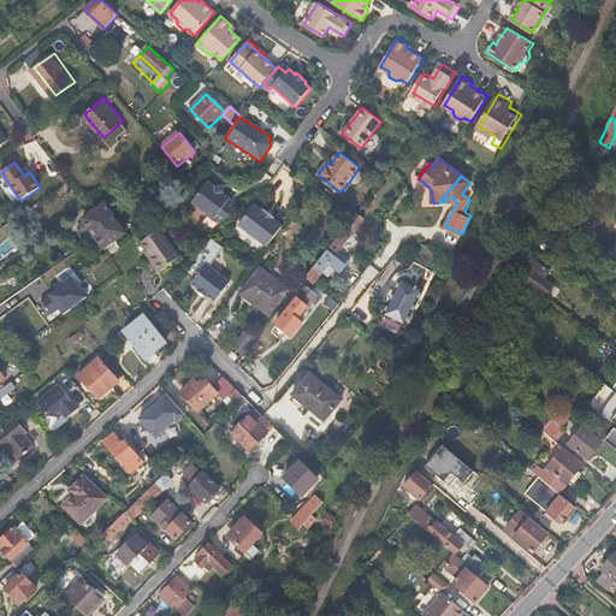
[(217,218),(224,224),(238,205),(231,200),(232,199),(224,193),(225,191),(219,185),(217,187),(209,182),(194,202),(215,219),(217,218)]
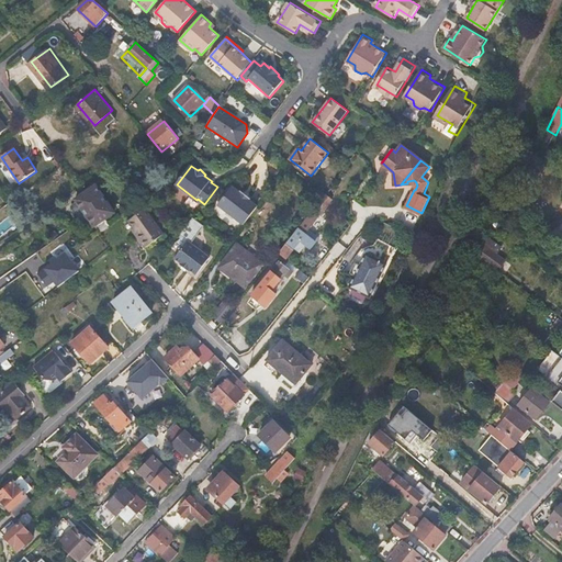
[(218,205),(244,225),(259,206),(250,200),(251,199),(243,191),(242,192),(233,186),(218,205)]
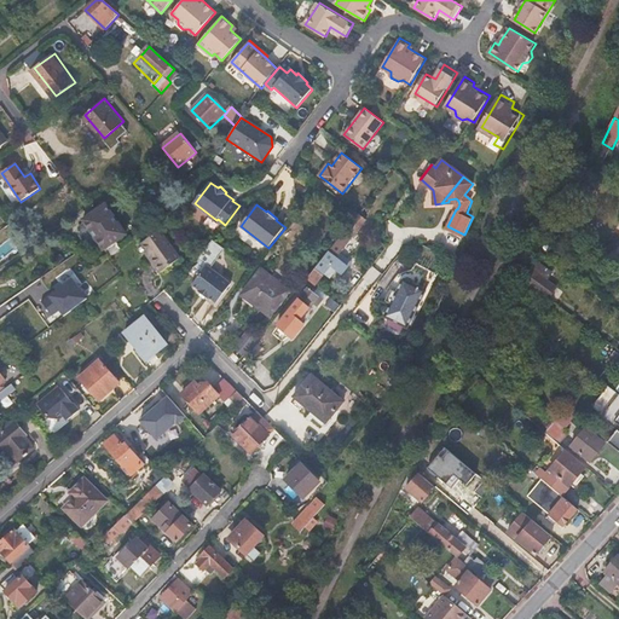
[(105,249),(110,256),(121,249),(116,242),(127,235),(106,206),(85,220),(104,250),(105,249)]
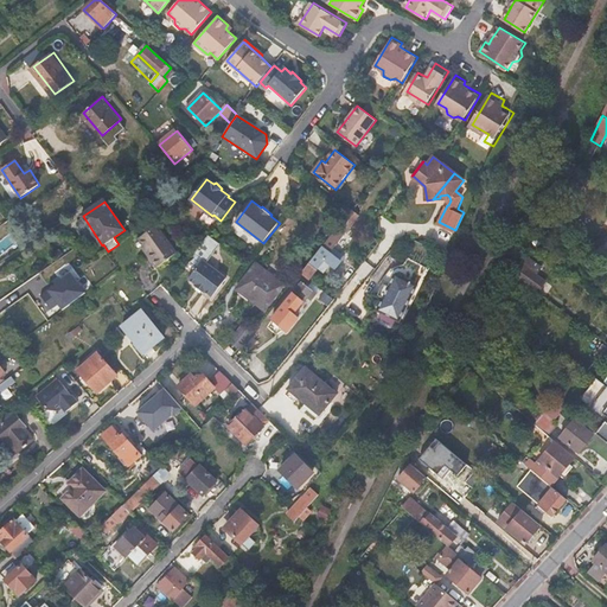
[(330,237),(304,270),(310,276),(312,275),(320,266),(319,264),(331,250),(332,251),(359,213),(352,208),(340,224),(339,224),(330,237)]
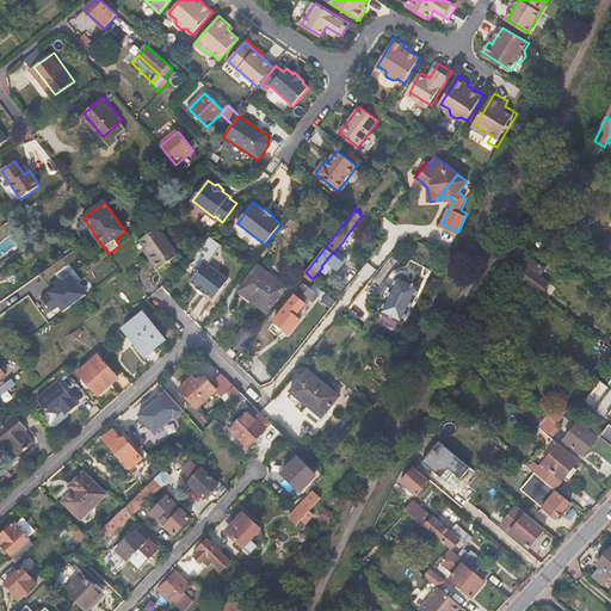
[(142,239),(148,247),(153,254),(150,255),(159,269),(179,255),(160,227),(142,239)]
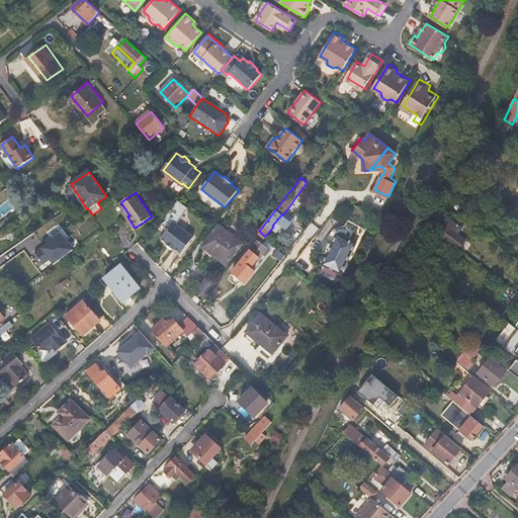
[(194,237),(174,222),(162,238),(182,253),(194,237)]
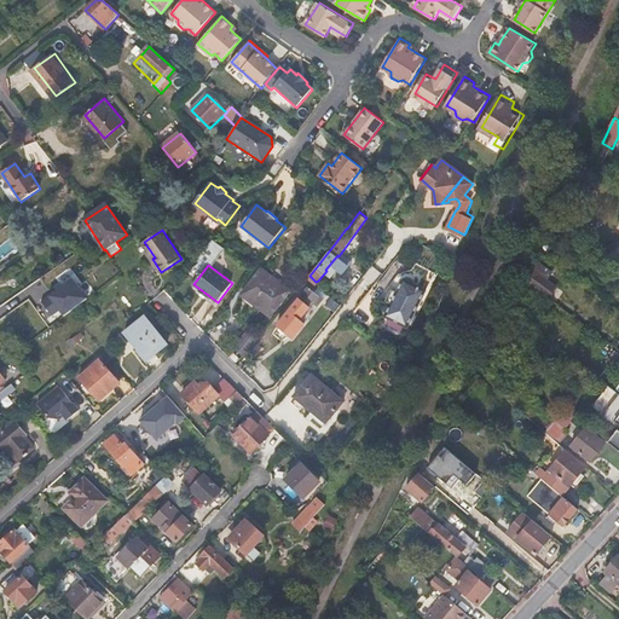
[(291,290),(264,268),(243,294),(272,316),(291,290)]
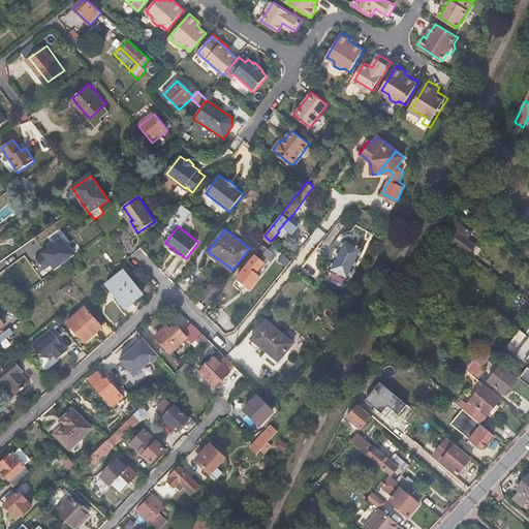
[(457,231),(449,241),(469,255),(475,246),(457,231)]
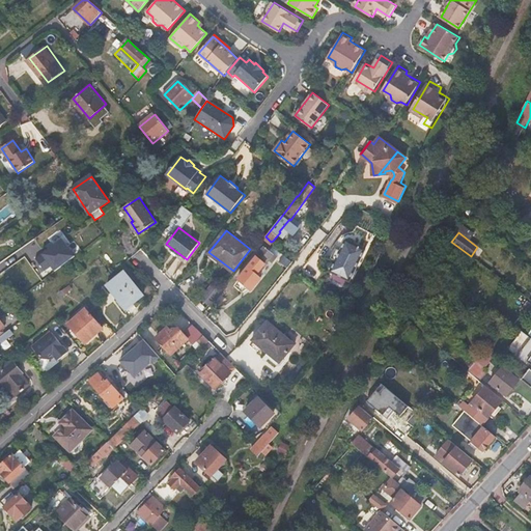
[(61,238),(42,254),(55,271),(75,255),(61,238)]
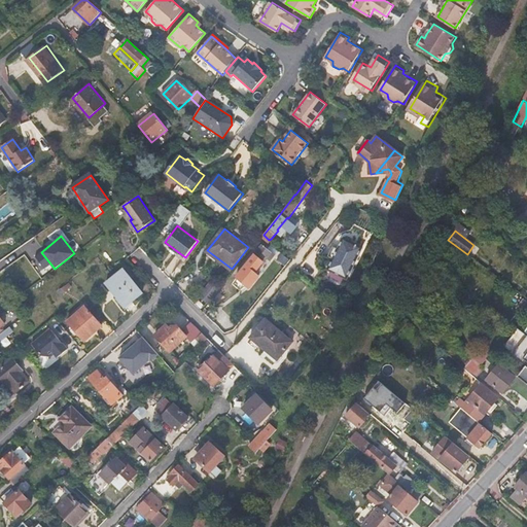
[(348,281),(364,248),(341,237),(335,250),(331,249),(327,257),(330,259),(325,271),(348,281)]
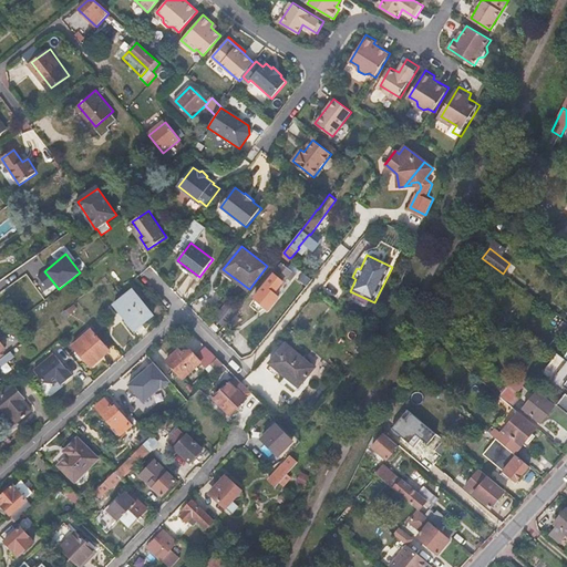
[(271,307),(298,274),(284,263),(258,296),(271,307)]
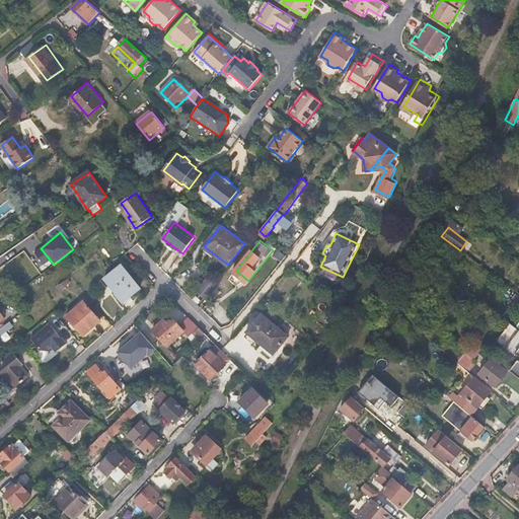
[(141,289),(123,267),(104,280),(124,303),(141,289)]
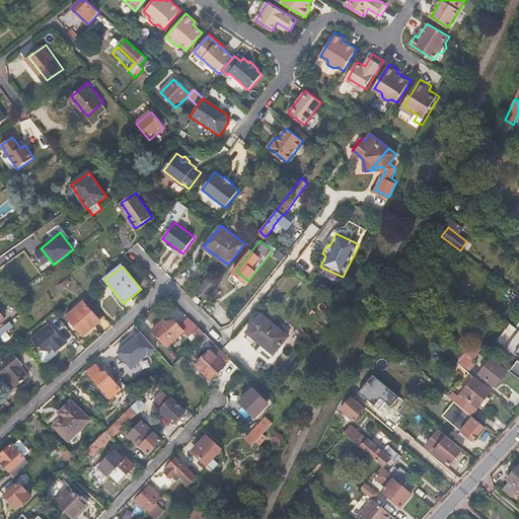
[(68,279),(60,286),(67,294),(75,287),(68,279)]
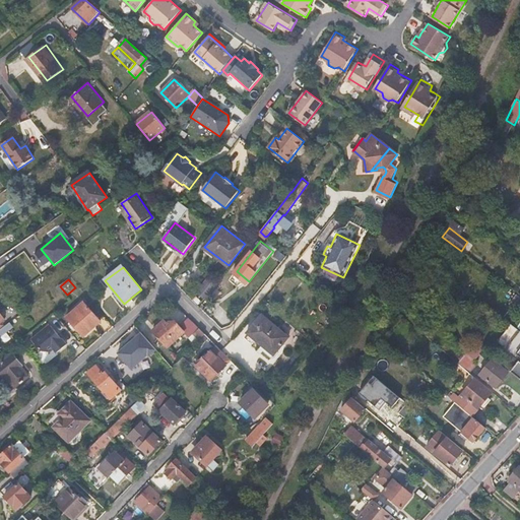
[(207,297),(216,285),(210,280),(200,291),(207,297)]
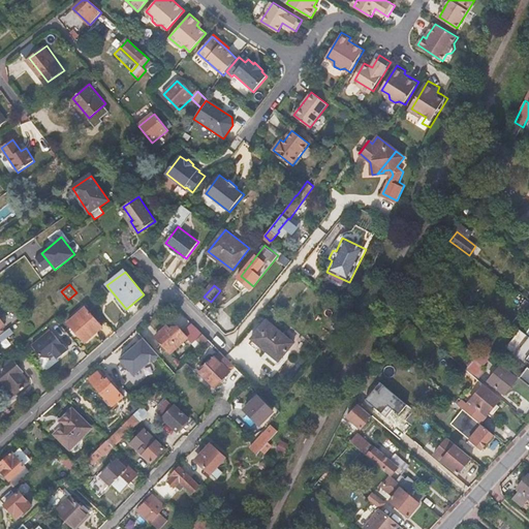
[(528,303),(526,301),(519,310),(528,317),(528,303)]
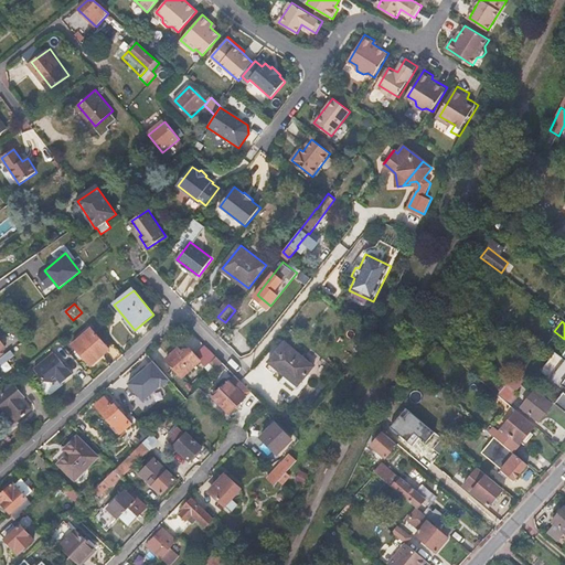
[(246,337),(245,339),(253,343),(263,330),(256,324),(246,337)]
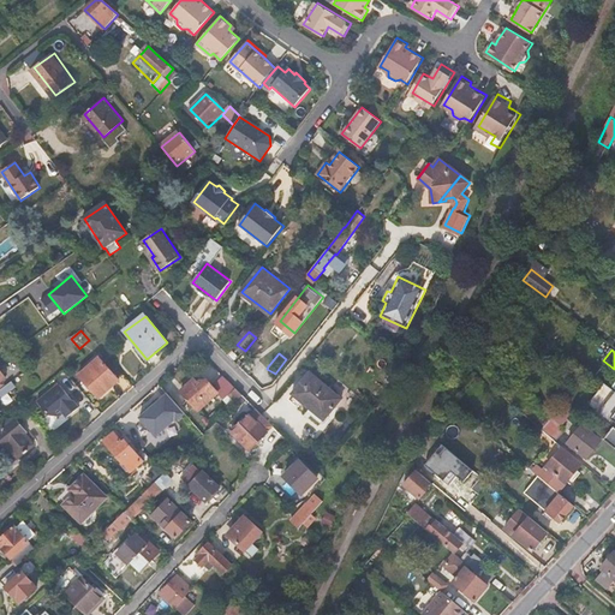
[(118,380),(100,358),(79,376),(99,398),(118,380)]
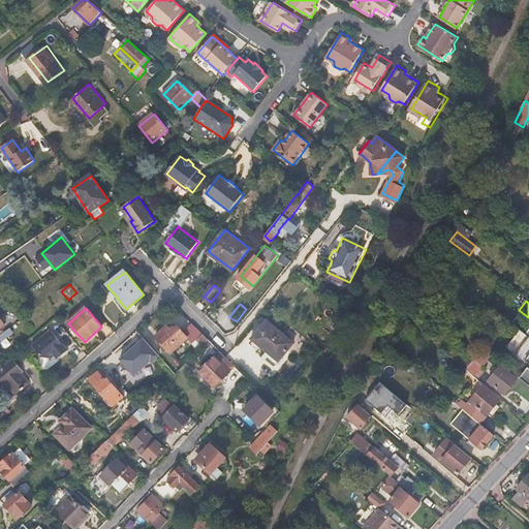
[(215,323),(220,329),(229,317),(230,315),(225,311),(215,323)]
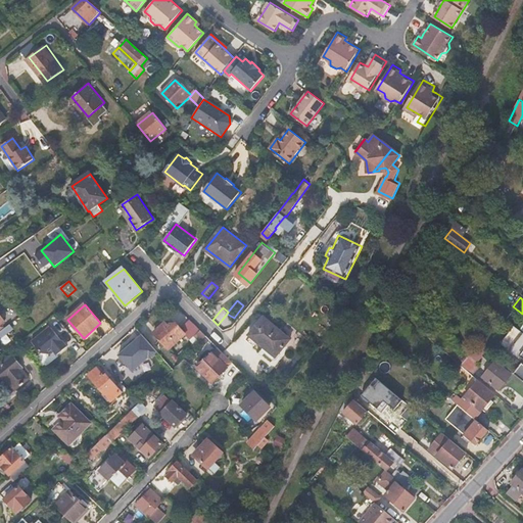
[(290,339),(265,318),(249,335),(264,347),(267,345),(278,354),(290,339)]
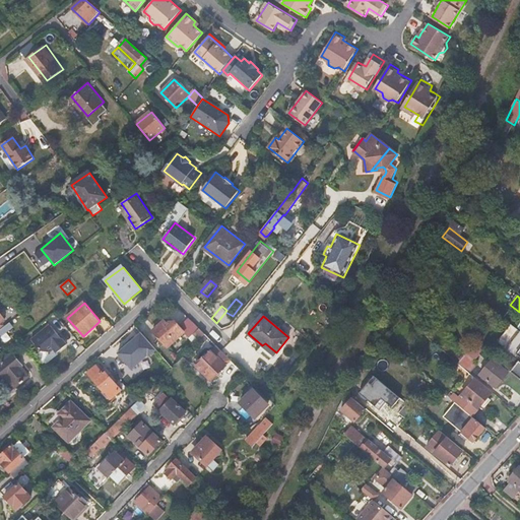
[(164,321),(161,323),(169,330),(170,330),(178,337),(184,332),(175,322),(169,327),(164,321)]
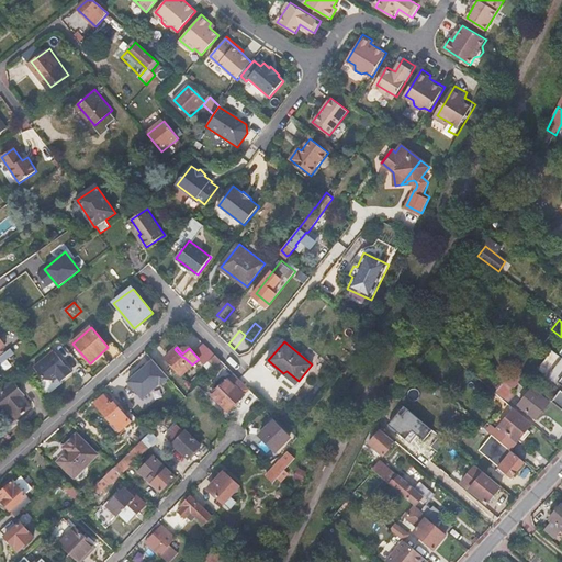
[(10,348),(0,356),(0,362),(0,363),(13,352),(10,348)]
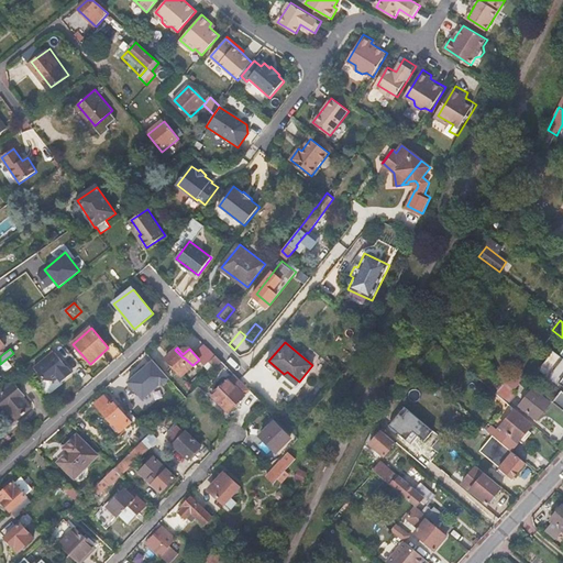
[(217,367),(222,362),(209,349),(203,354),(217,367)]
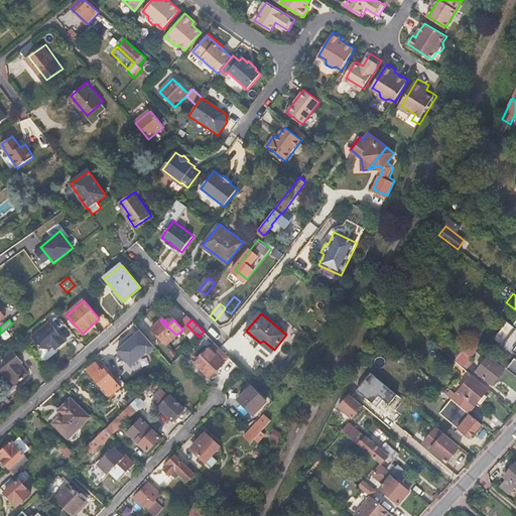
[(167,328),(160,320),(152,328),(167,344),(176,335),(168,328),(167,328)]
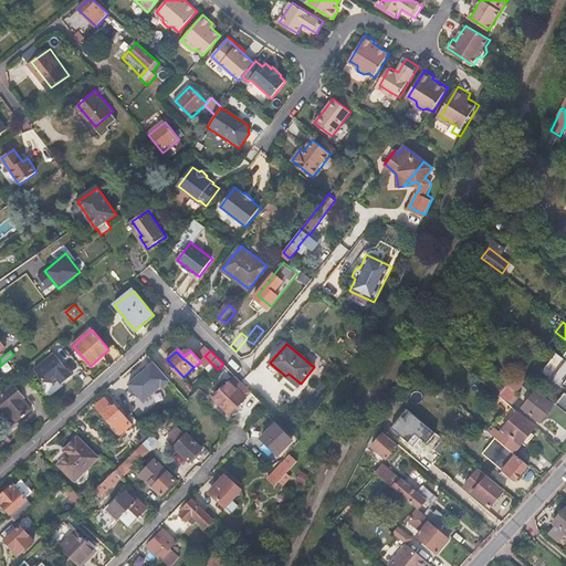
[(54,353),(34,368),(44,379),(41,383),(51,395),(73,376),(54,353)]
